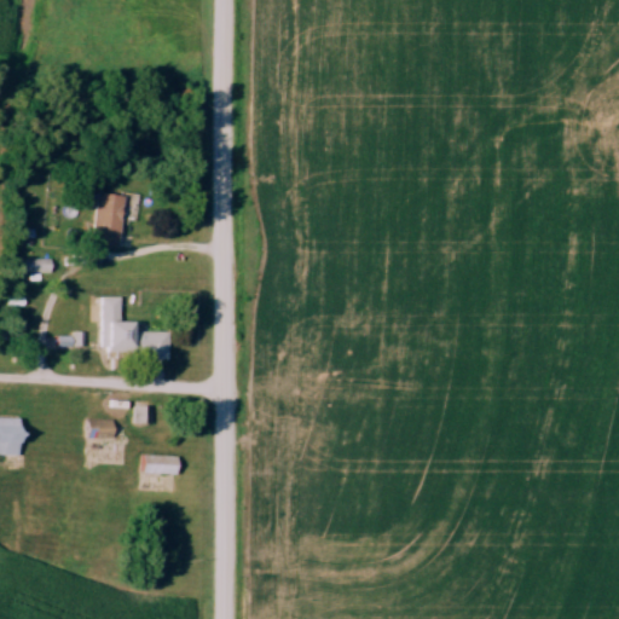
[(119,247),(123,194),(96,192),(92,244),(119,247)]
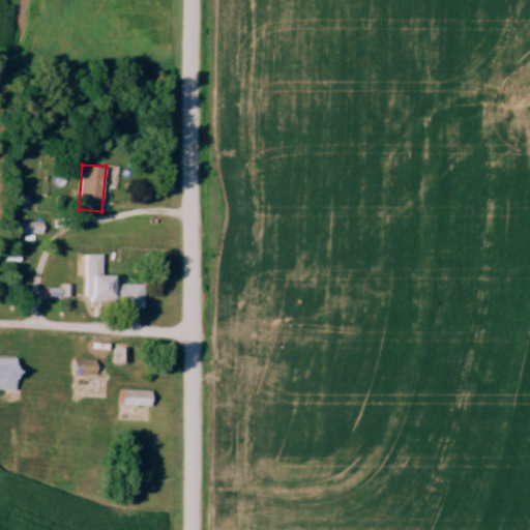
[(42,222),(21,222),(21,233),(42,233),(42,222)]
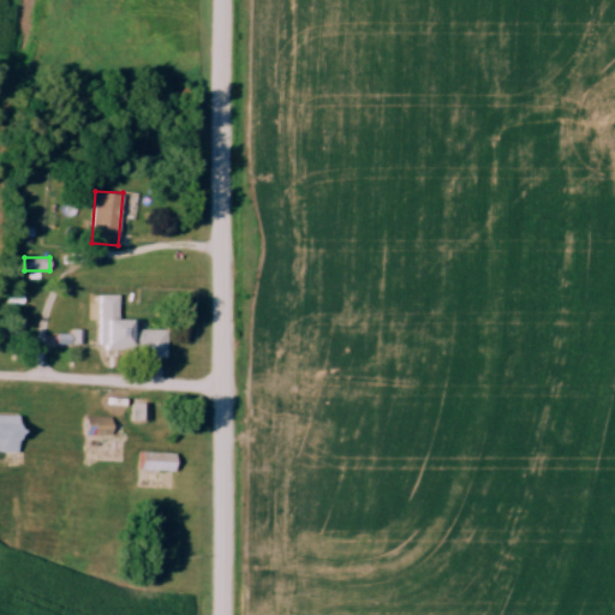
[(119,294),(100,293),(99,352),(167,353),(167,329),(135,328),(135,320),(118,318),(119,294)]
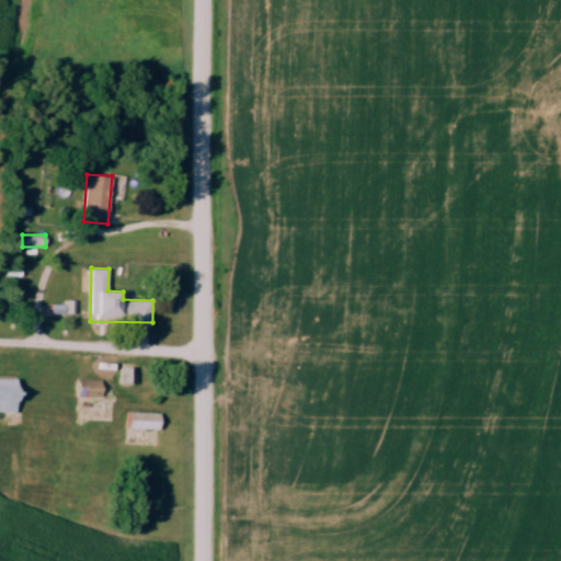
[(121,382),(136,382),(136,368),(121,368),(121,382)]
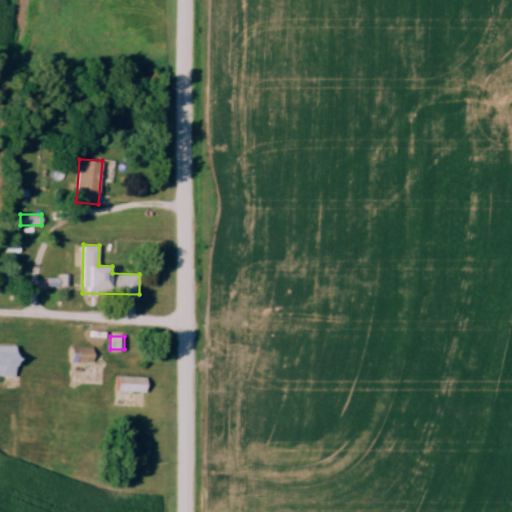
[(0,375),(17,376),(17,346),(0,345),(0,375)]
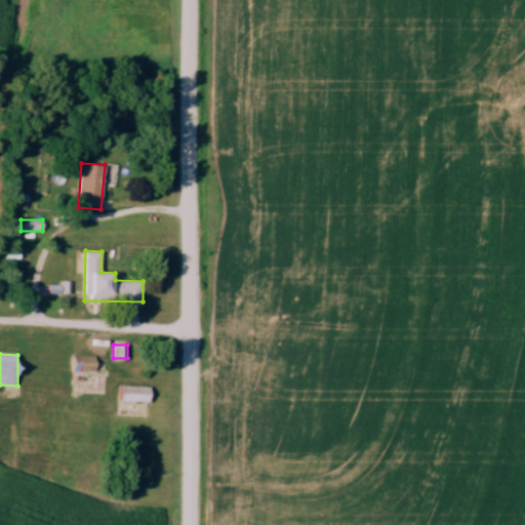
[(96,355),(73,355),(73,371),(96,371),(96,355)]
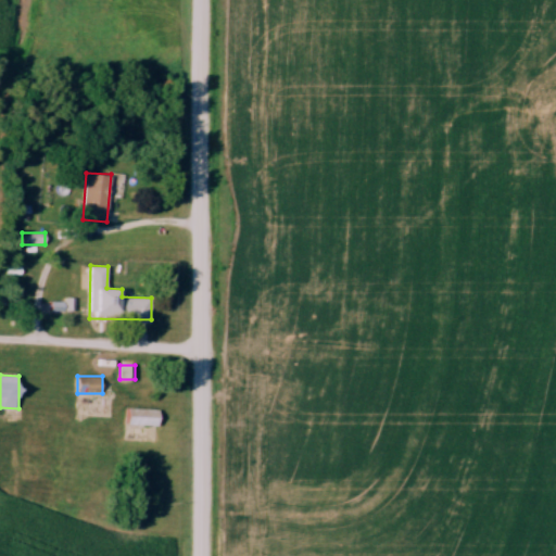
[(160,408),(127,408),(127,426),(160,426),(160,408)]
